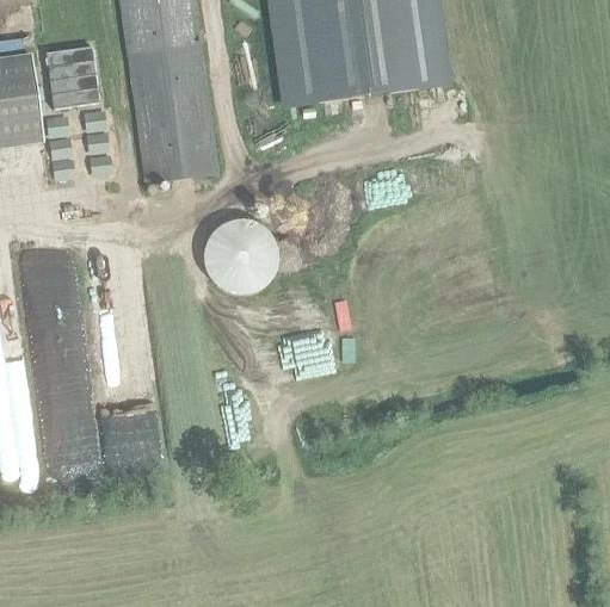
[(215,173),(193,0),(121,0),(143,181),(215,173)]
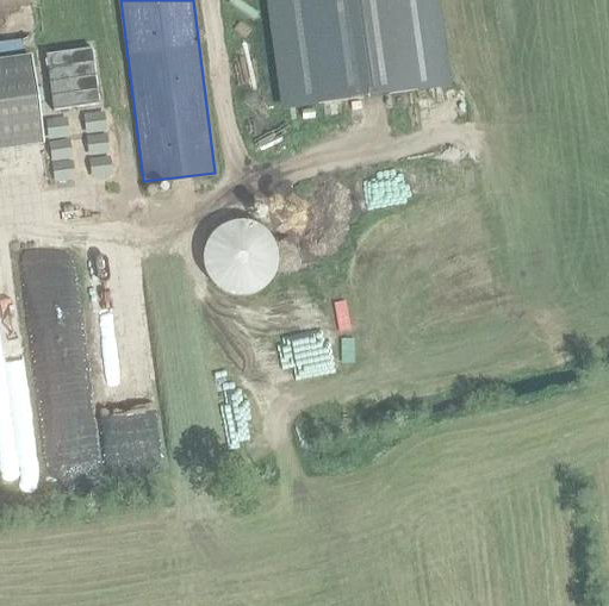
[(274,0),(290,102),(451,81),(439,0),(274,0)]
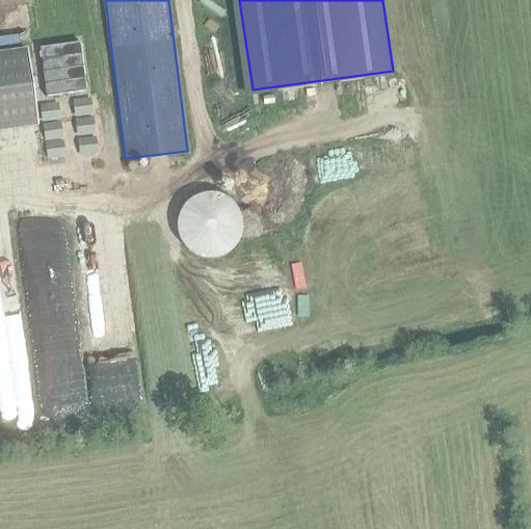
[(46,94),(88,89),(83,40),(42,44),(46,94)]
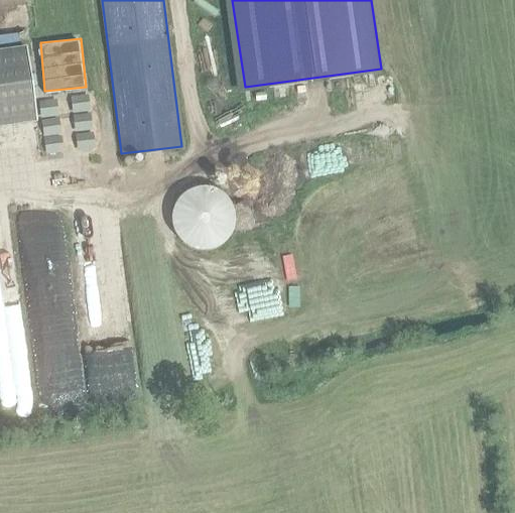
[(0,46),(0,120),(35,116),(26,43),(0,46)]
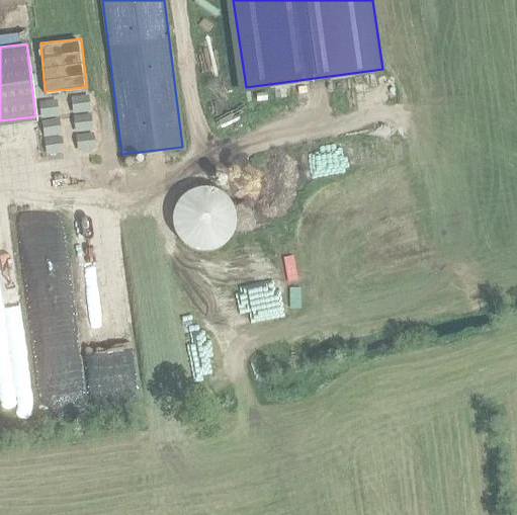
[(84,94),(69,96),(72,112),(86,110),(84,94)]
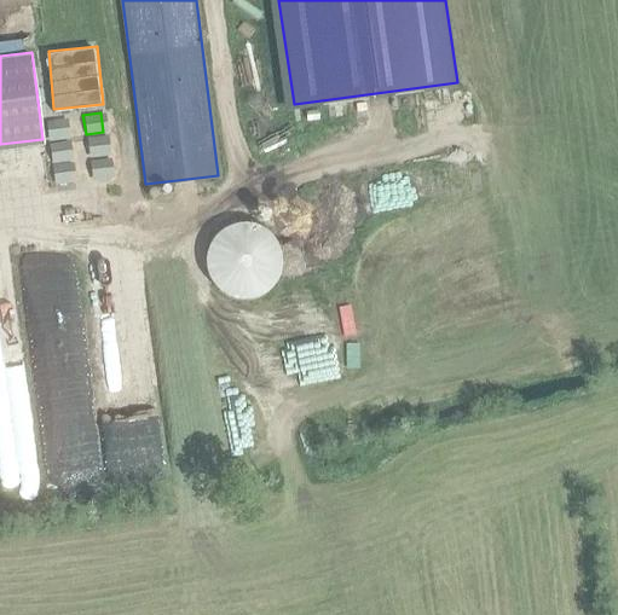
[(65,117),(47,120),(50,139),(68,137),(65,117)]
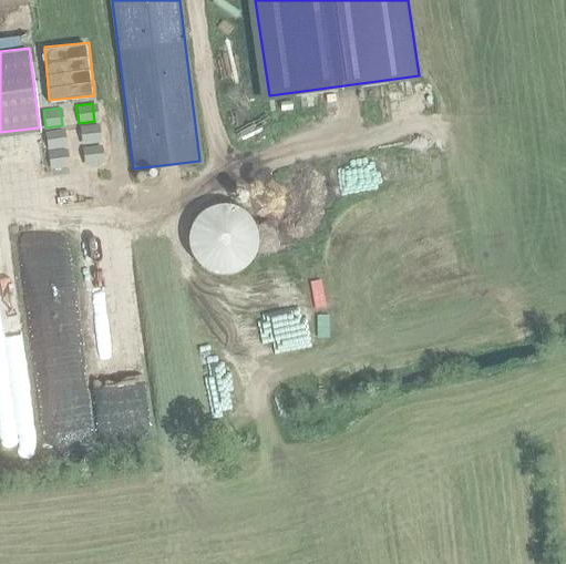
[(94,124),(79,125),(81,144),(96,142),(94,124)]
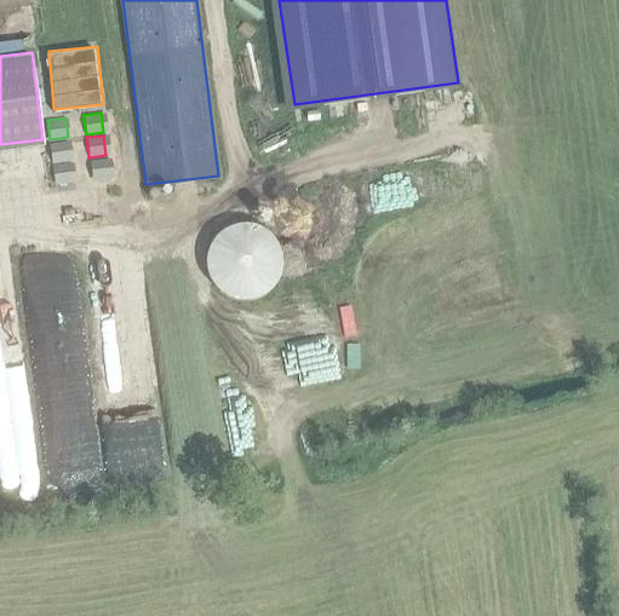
[(68,139),(50,142),(52,161),(70,159),(68,139)]
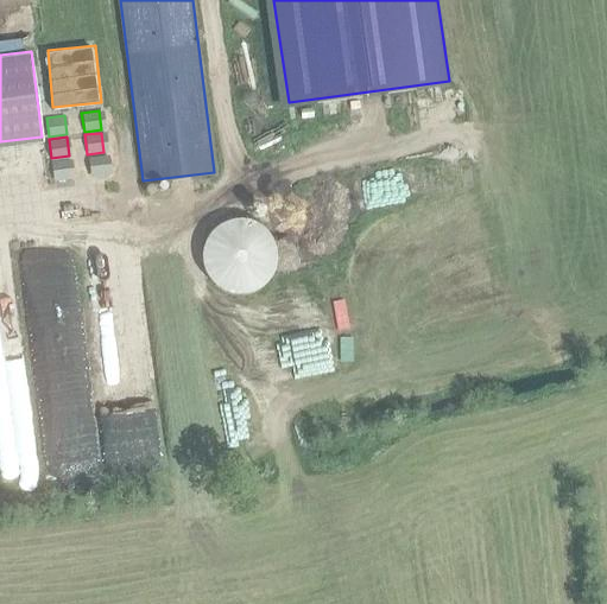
[(105,154),(87,156),(89,176),(107,173),(105,154)]
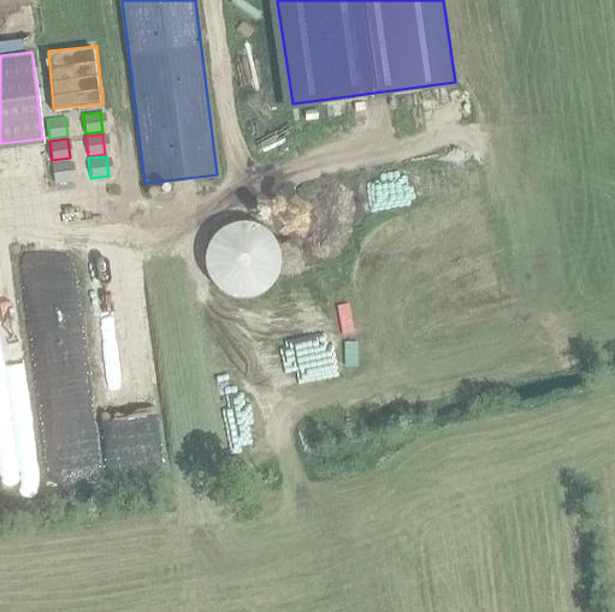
[(70,160),(53,161),(55,182),(74,179),(70,160)]
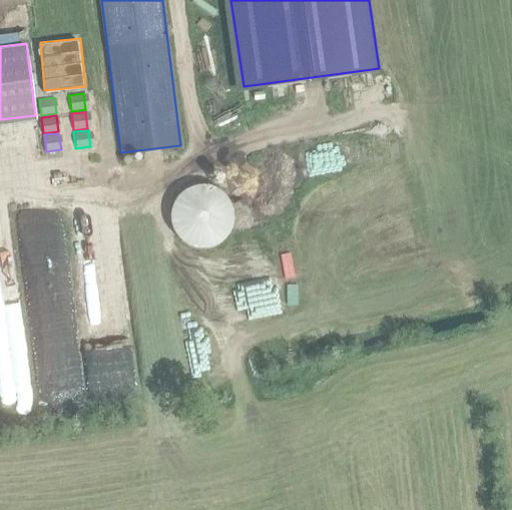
[(170,219),(171,224),(173,229),(175,233),(178,237),(182,241),(186,244),(191,246),(196,247),(201,248),(206,247),(211,246),(216,244),(220,242),(224,238),(227,235),(230,230),(232,226),(233,221),(233,215),(233,210),(232,205),(229,201),(227,196),(223,193),(219,190),(215,187),(210,185),(205,184),(200,184),(195,185),(190,187),(185,189),(181,192),(177,195),(174,200),(172,204),(171,209),(170,219)]
